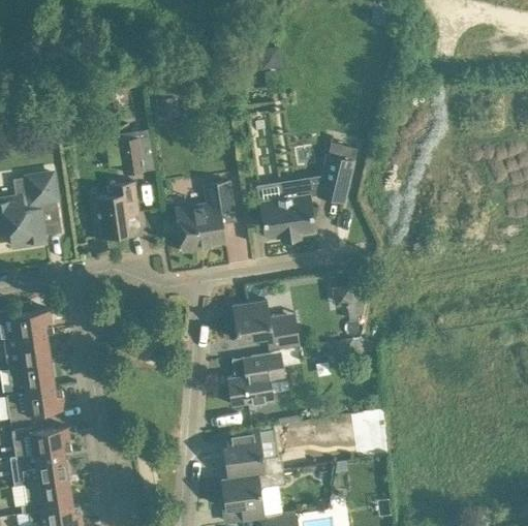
[(250,73),(282,68),(279,48),(247,53),(250,73)]
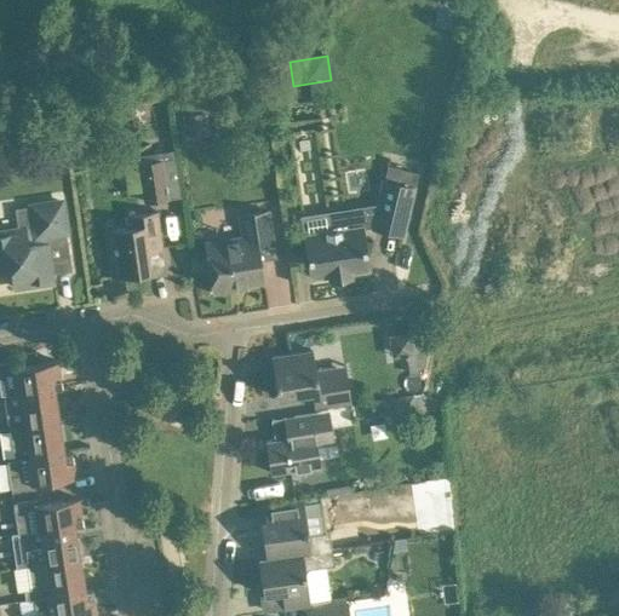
[(207,115),(183,119),(187,139),(211,136),(207,115)]
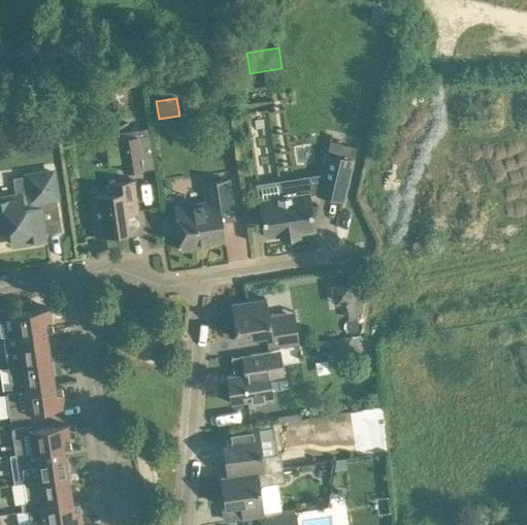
[(120,142),(106,144),(109,167),(123,166),(124,174),(144,171),(139,139),(120,142)]
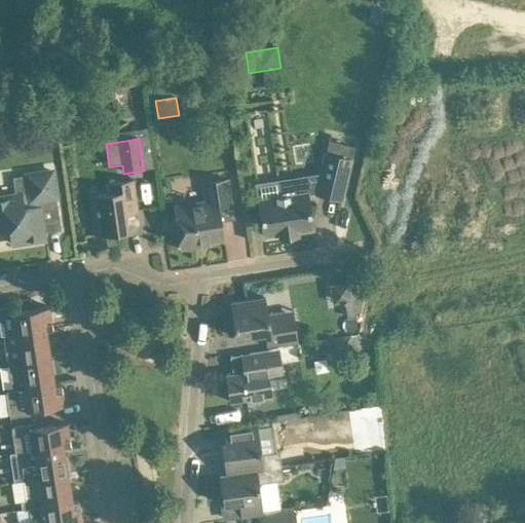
[(352,160),(355,149),(330,143),(327,154),(352,160)]
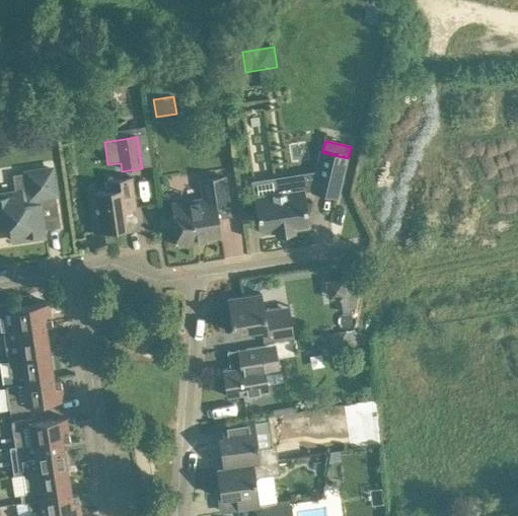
[(256,198),(257,214),(262,235),(277,233),(277,236),(295,233),(294,230),(309,228),(304,194),(312,192),(312,193),(338,199),(345,171),(348,158),(322,152),(320,152),(314,174),(275,180),(277,195),(256,198)]
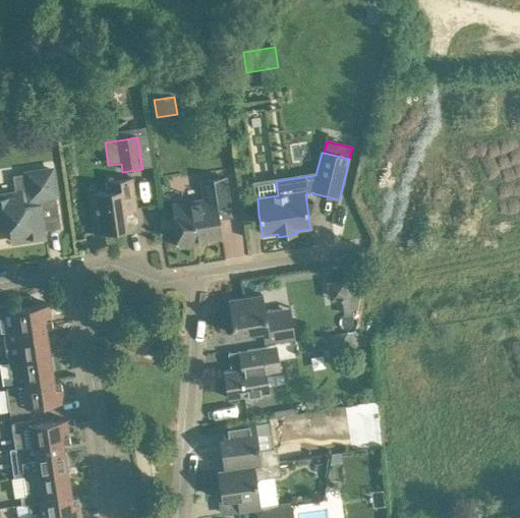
[(0,198),(0,231),(10,230),(12,244),(44,239),(40,213),(58,210),(55,189),(53,172),(13,178),(16,196),(0,198)]
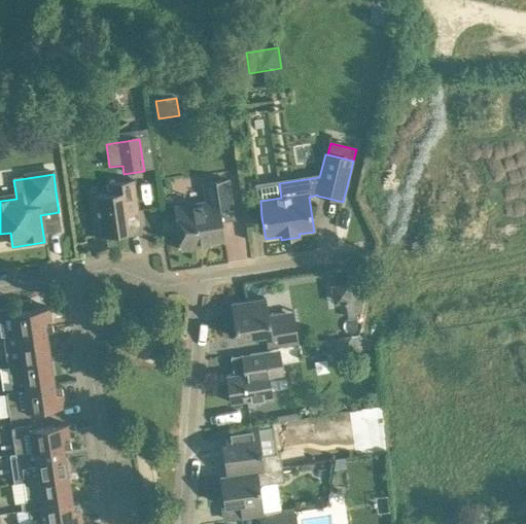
[(176,215),(178,232),(181,252),(202,248),(202,244),(225,241),(222,217),(233,215),(234,220),(235,220),(232,201),(229,182),(206,185),(210,210),(176,215)]
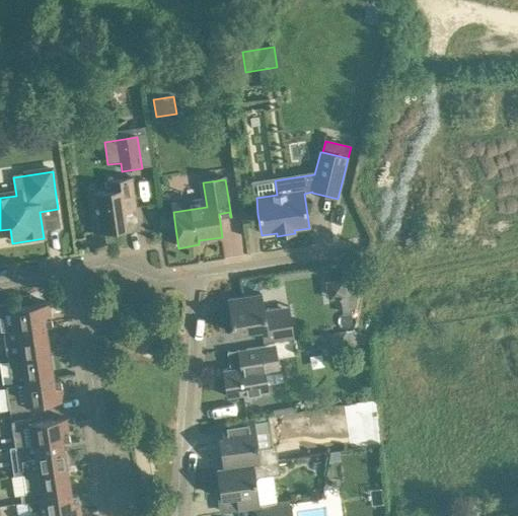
[(89,196),(92,215),(95,234),(126,230),(124,214),(136,212),(133,192),(132,180),(109,183),(111,193),(89,196)]
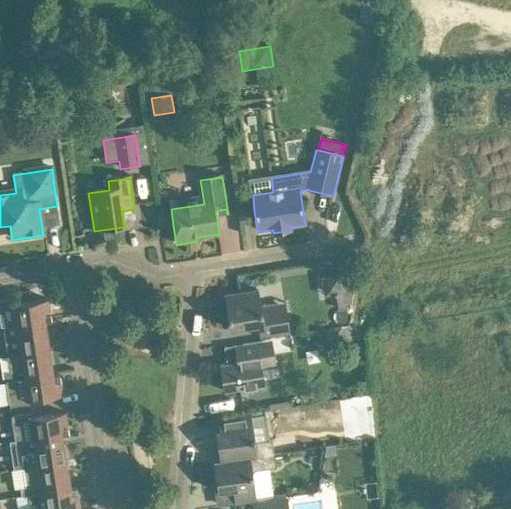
[(349,311),(353,291),(356,275),(338,277),(321,279),(324,297),(335,296),(338,312),(349,311)]
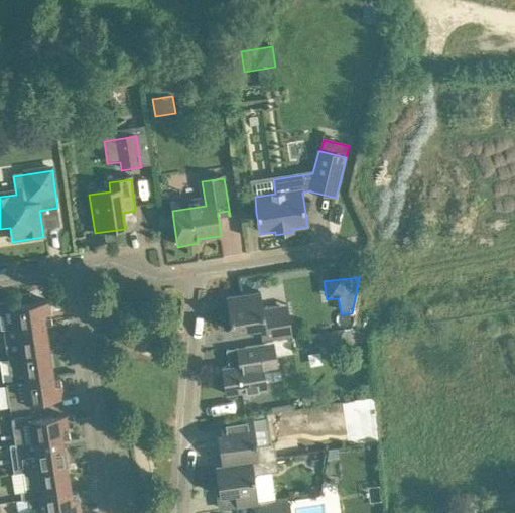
[(281,340),(292,338),(287,306),(263,310),(261,294),(227,300),(233,334),(260,330),(263,343),(281,340)]
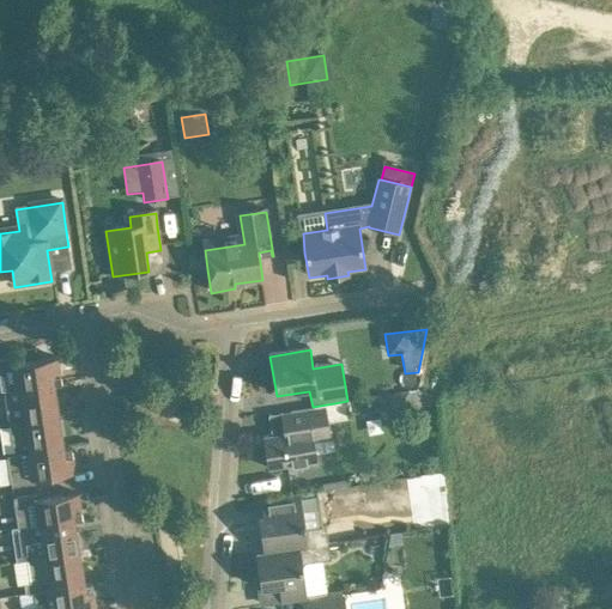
[(13,359),(0,360),(0,383),(1,394),(6,394),(54,387),(62,385),(59,360),(14,366),(13,359)]
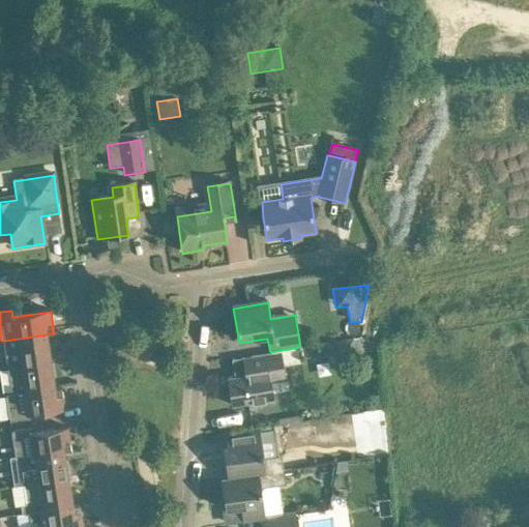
[(51,362),(47,334),(5,341),(9,369),(51,362)]
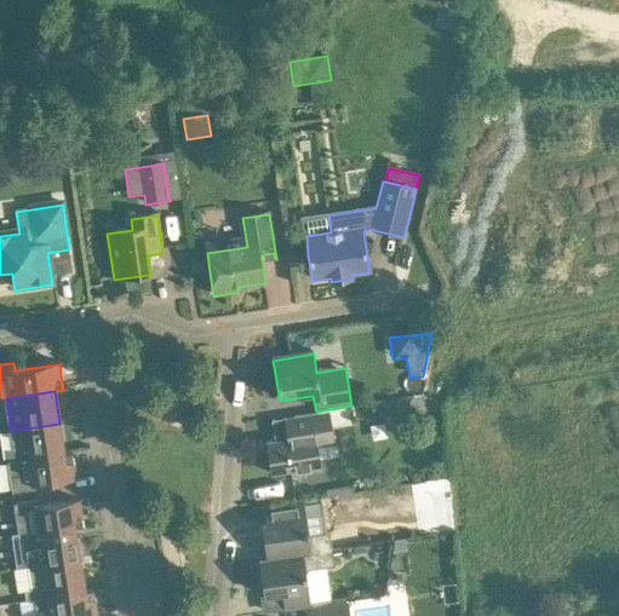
[(414,398),(393,401),(396,424),(418,420),(414,398)]
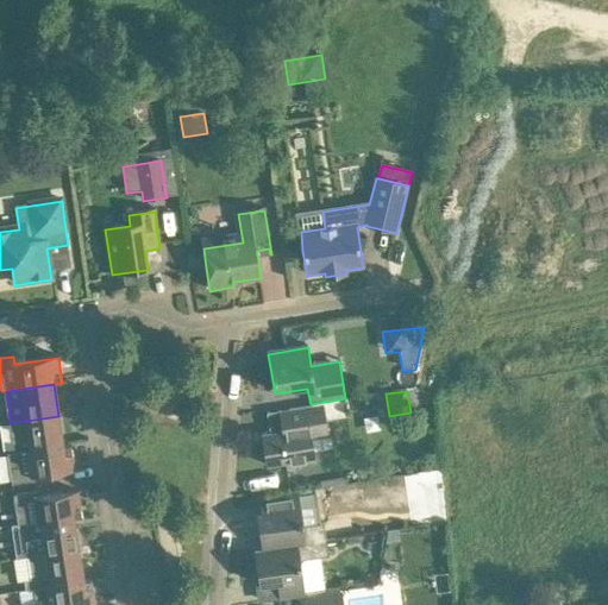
[(312,438),(328,435),(324,407),(313,409),(289,413),(280,414),(283,434),(263,436),(268,467),(287,465),(287,470),(311,466),(315,465),(312,438)]
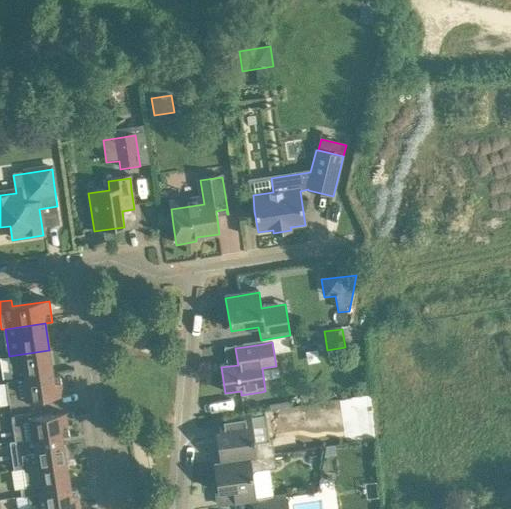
[(9,356),(13,383),(54,377),(49,350),(9,356)]
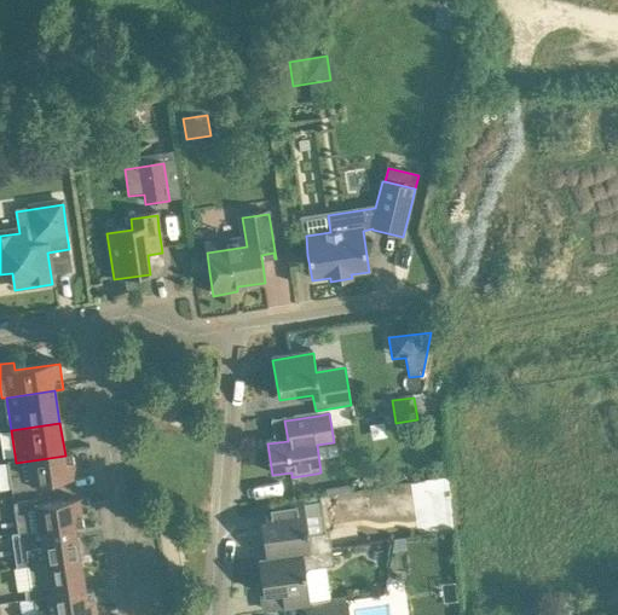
[(53,483),(76,480),(73,454),(65,456),(16,463),(9,464),(12,495),(32,492),(32,487),(53,483)]
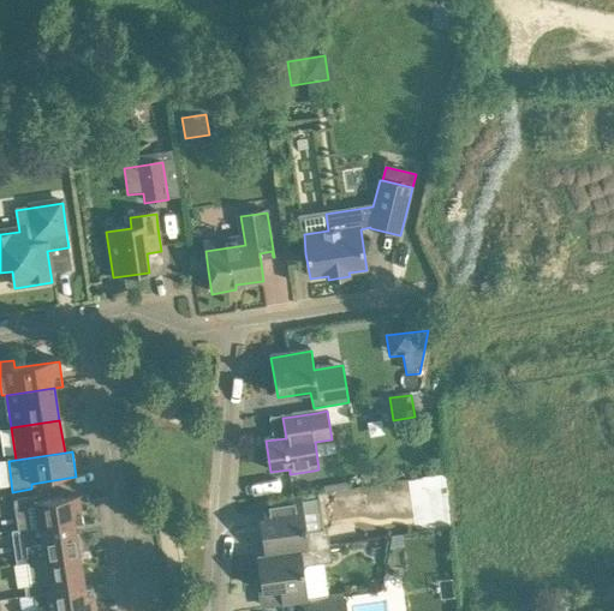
[(18,532),(76,525),(83,523),(79,497),(40,503),(39,498),(13,502),(18,532)]
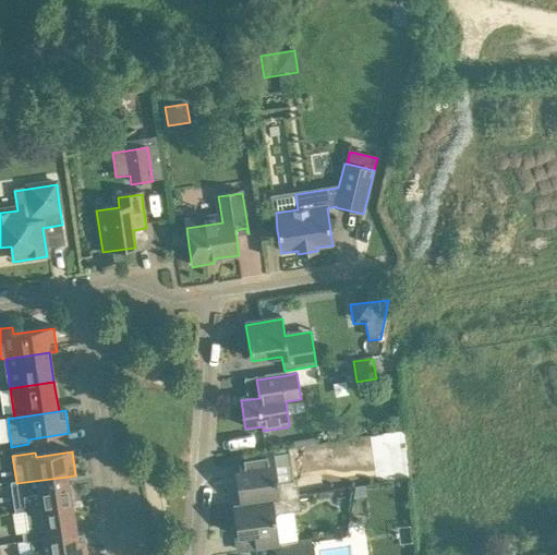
[(293,482),(277,485),(273,453),(261,455),(239,458),(241,472),(237,473),(240,491),(241,505),(234,506),(300,497),(298,482),(293,482)]
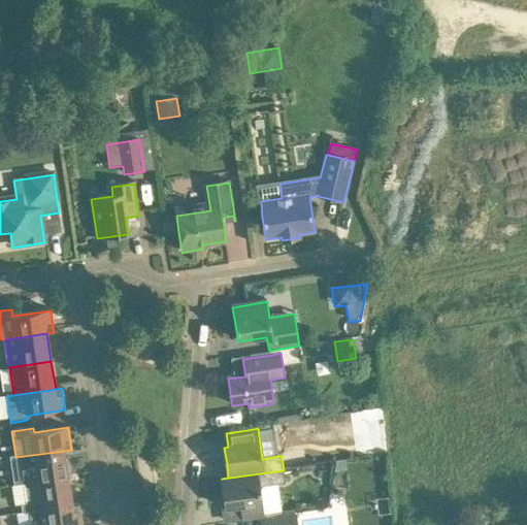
[(15,486),(69,478),(65,451),(15,457),(10,458),(15,486)]
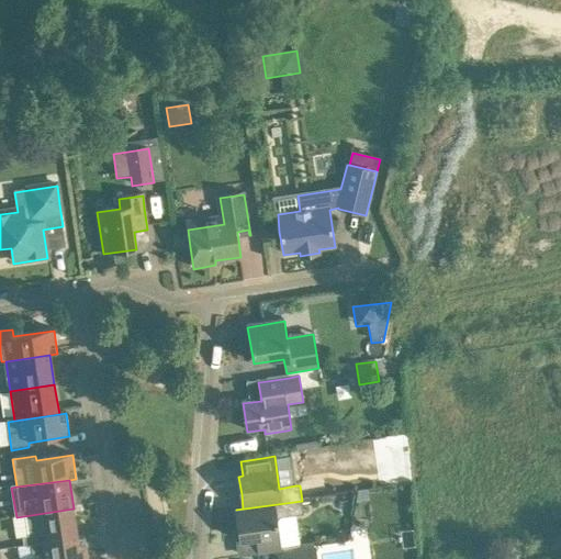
[(370,502),(368,491),(358,492),(356,504),(370,502)]
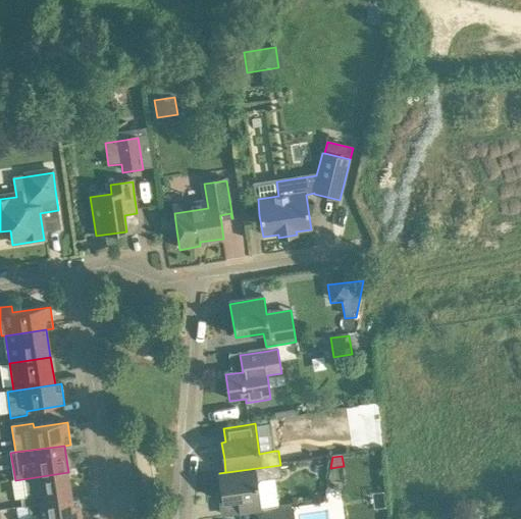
[(260,482),(282,478),(280,465),(219,473),(221,487),(223,504),(227,504),(239,502),(241,515),(261,512),(272,511),(271,503),(260,504),(257,486),(260,482)]
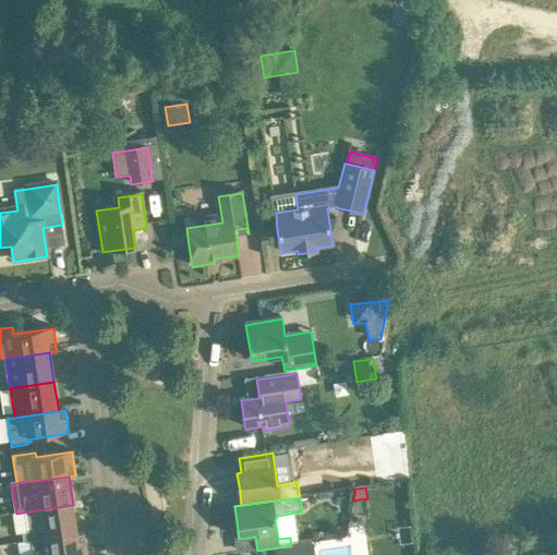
[(32,542),(77,534),(73,505),(27,513),(31,533),(23,534),(24,543),(32,542)]
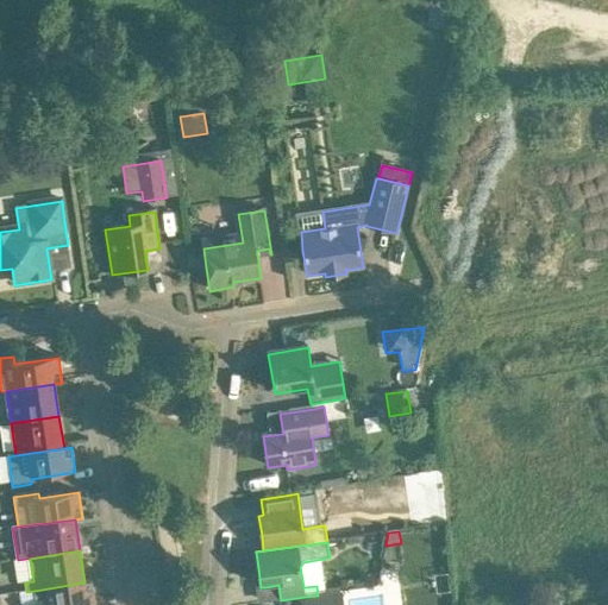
[(85,583),(35,591),(36,598),(36,604),(96,604),(92,581),(85,583)]
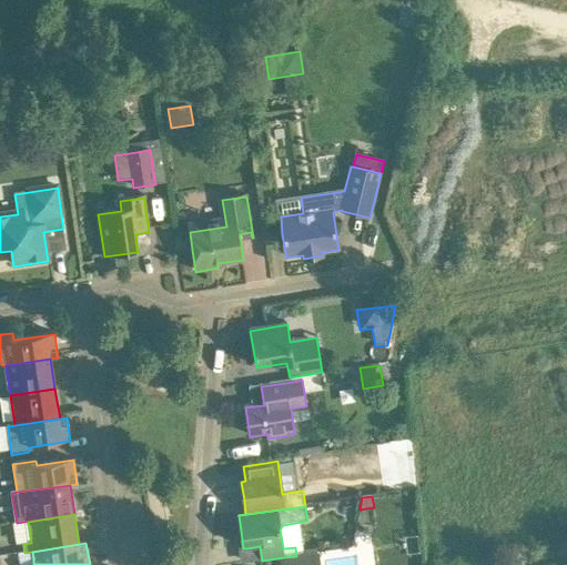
[(320,564),(319,555),(287,560),(277,561),(277,564),(320,564)]
